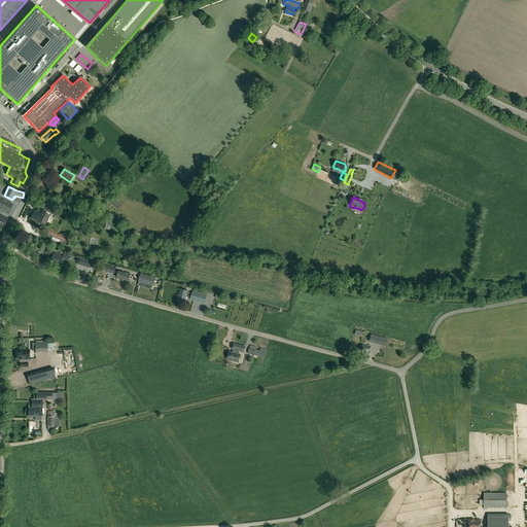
[(11,204),(0,198),(0,209),(7,213),(11,204)]
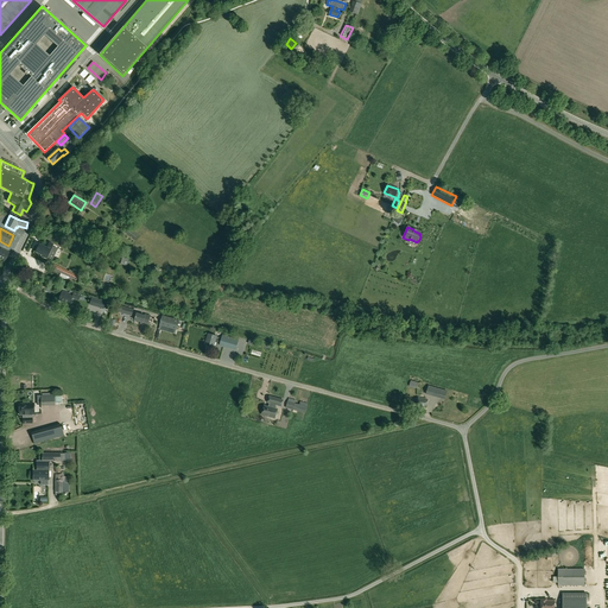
[(126,233),(135,240),(138,236),(128,229),(126,233)]
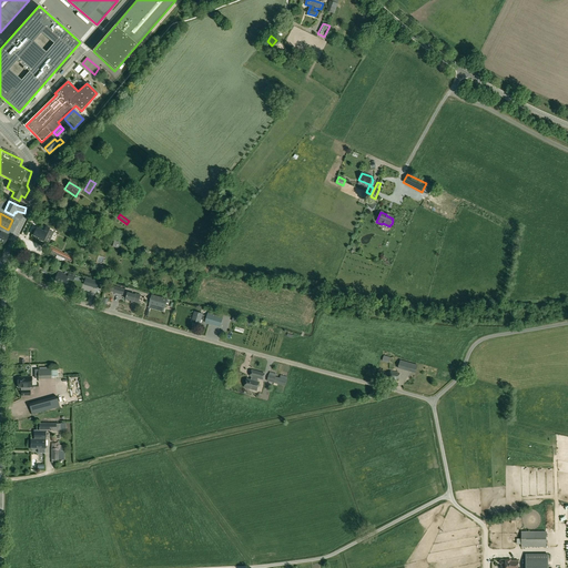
[(37,229),(33,235),(40,239),(39,240),(43,241),(48,232),(52,235),(54,231),(46,226),(43,232),(37,229)]
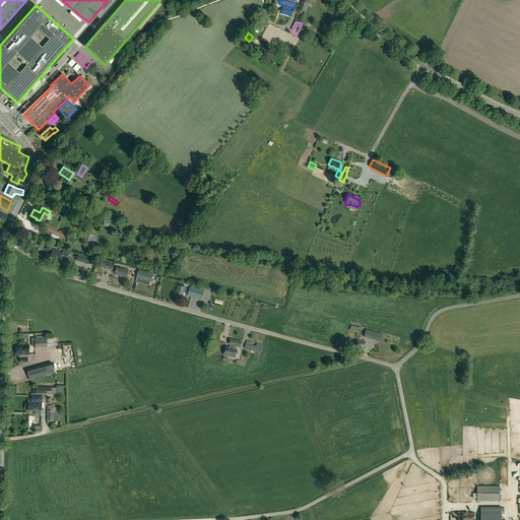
[(50,229),(49,232),(60,238),(64,240),(66,237),(61,234),(50,229)]
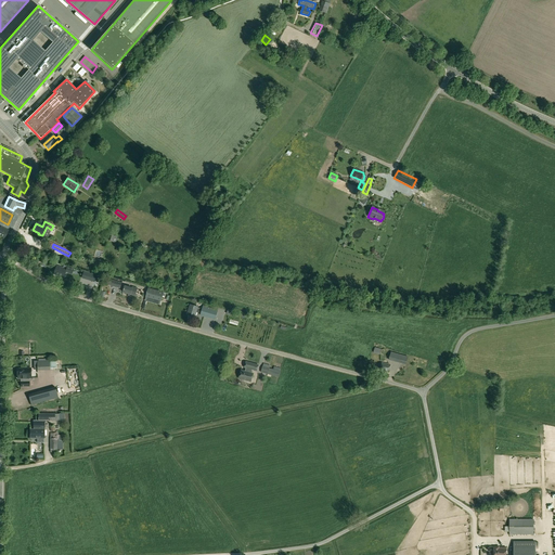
[(66,269),(56,266),(55,268),(53,273),(61,278),(64,271),(65,272),(66,269)]
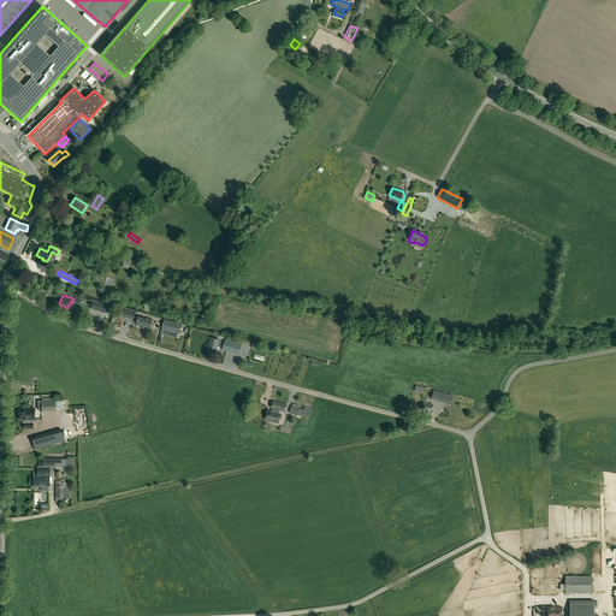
[(120,309),(118,315),(134,320),(136,313),(120,309)]
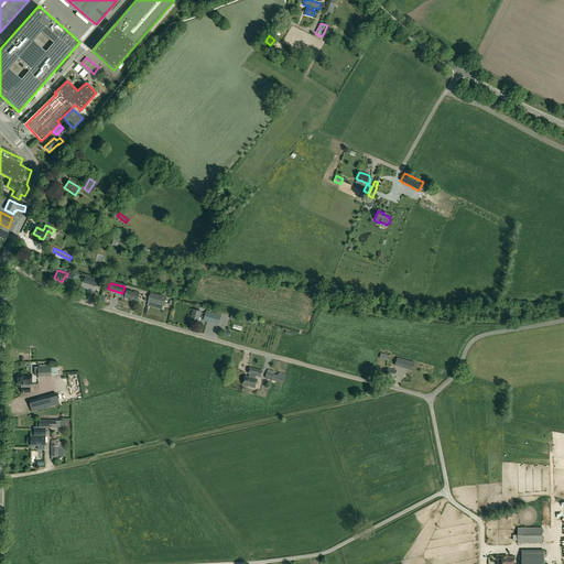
[(138,301),(140,293),(136,292),(134,293),(127,291),(126,296),(138,301)]
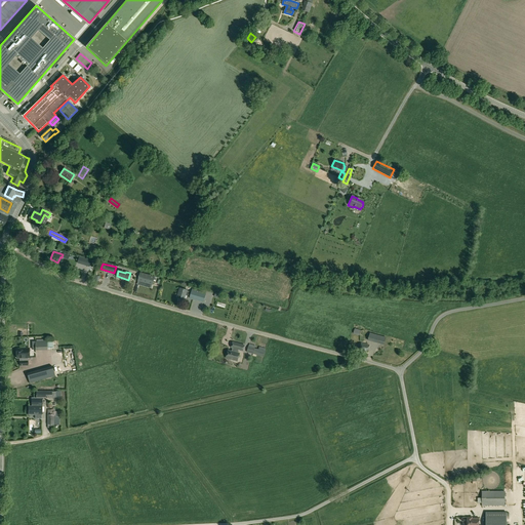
[(155,277),(140,273),(137,280),(153,284),(155,277)]
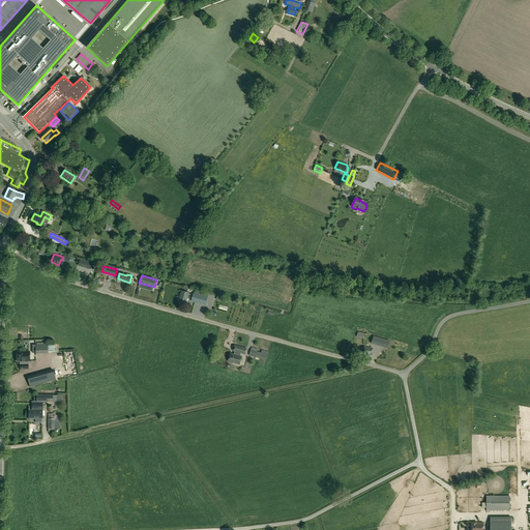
[(193,295),(188,294),(188,293),(181,291),(178,301),(186,303),(187,298),(192,299),(192,301),(206,305),(208,297),(203,296),(203,293),(200,292),(200,291),(198,290),(197,291),(195,290),(193,295)]
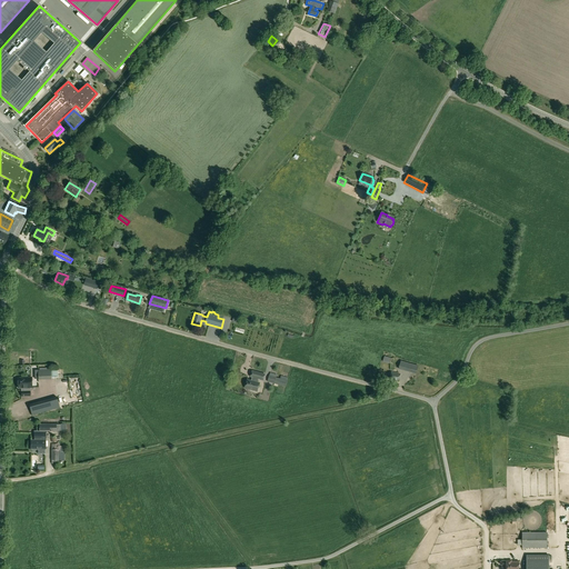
[(418,366),(401,361),(399,369),(416,373),(418,366)]
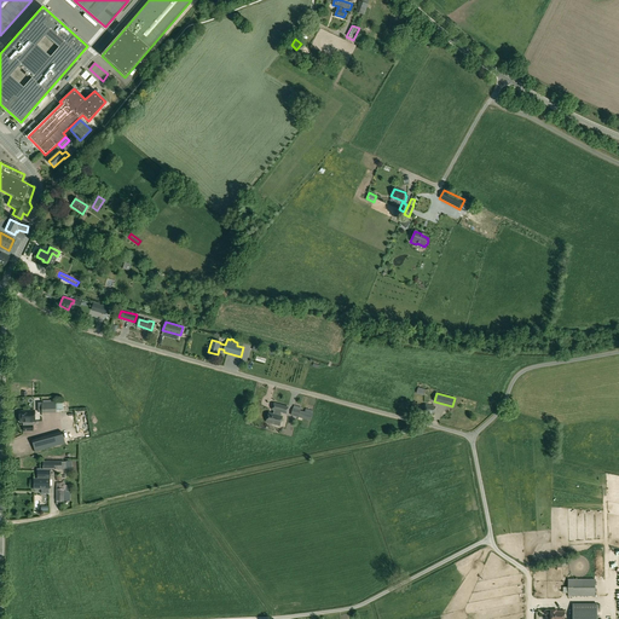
[(56,403),(41,403),(41,414),(56,412),(56,403)]
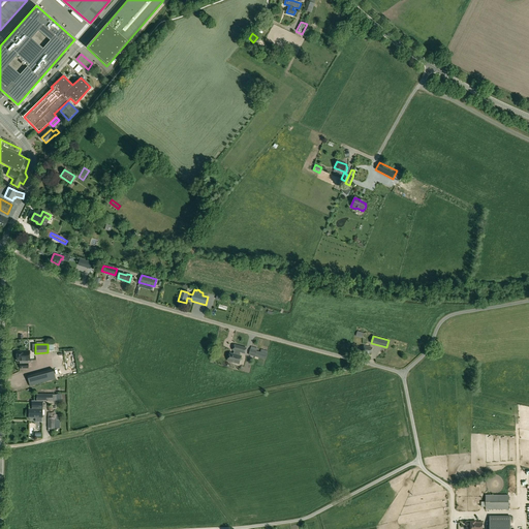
[(232,362),(239,364),(242,356),(240,355),(241,352),(245,353),(246,348),(235,345),(232,350),(235,350),(234,355),(229,354),(227,361),(228,361),(229,363),(231,363),(232,362)]
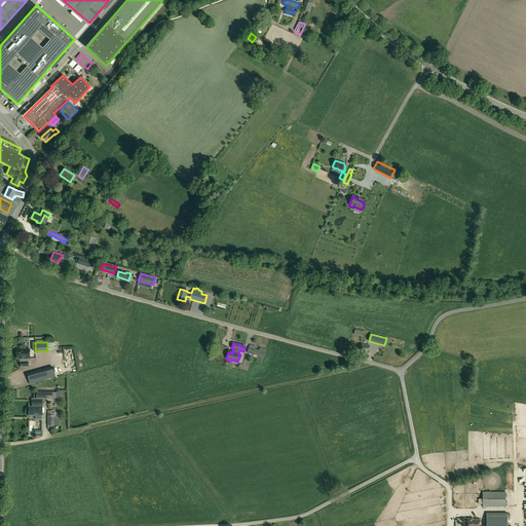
[(256,346),(250,344),(248,352),(254,354),(256,346)]
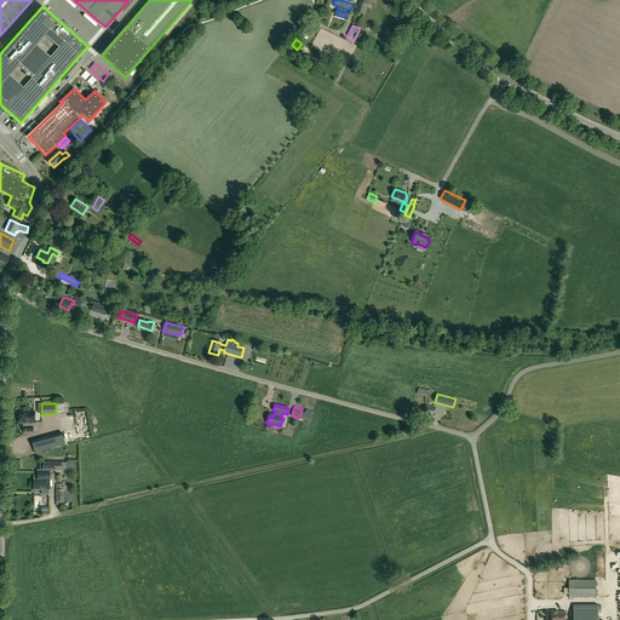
[(436,408),(426,406),(424,413),(434,415),(436,408)]
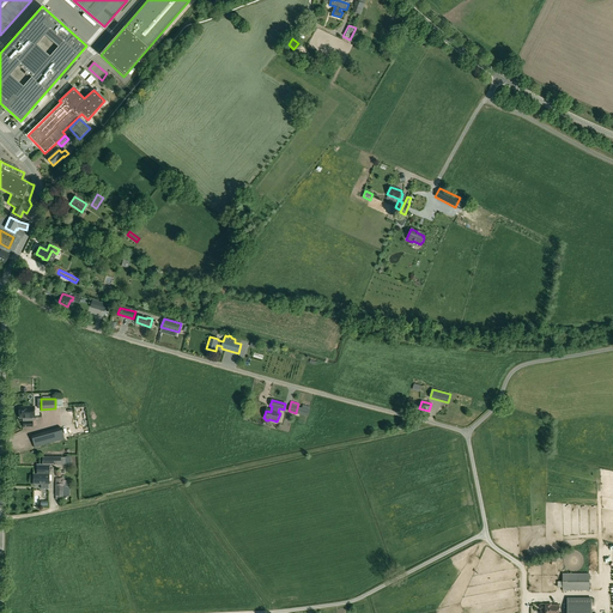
[(302,408),(299,414),(308,417),(310,410),(309,410),(310,407),(303,405),(302,408)]
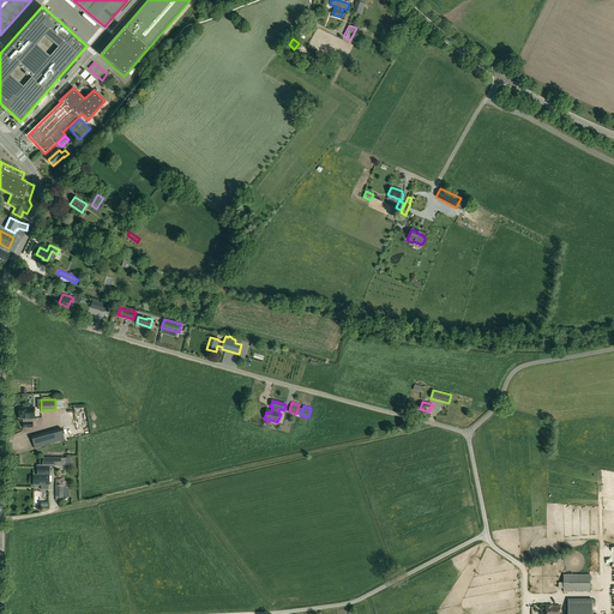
[(19,419),(24,419),(24,422),(23,422),(23,428),(32,427),(32,422),(31,422),(31,419),(34,419),(34,408),(26,408),(19,408),(19,419)]
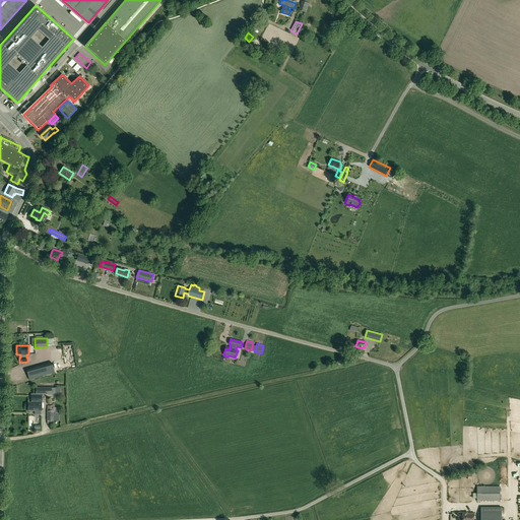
[(52,363),(26,370),(28,380),(55,373),(52,363)]
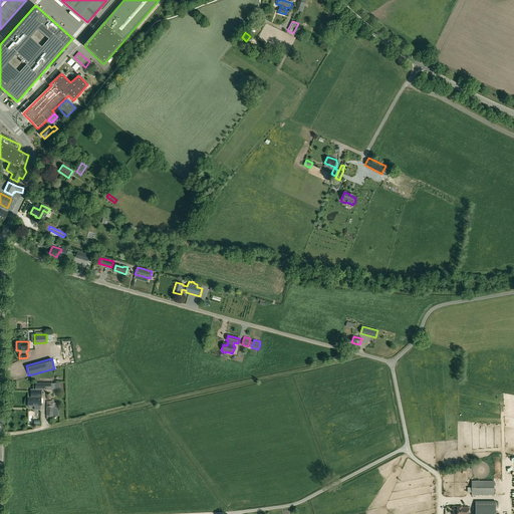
[(27,406),(40,406),(41,398),(28,398),(27,406)]
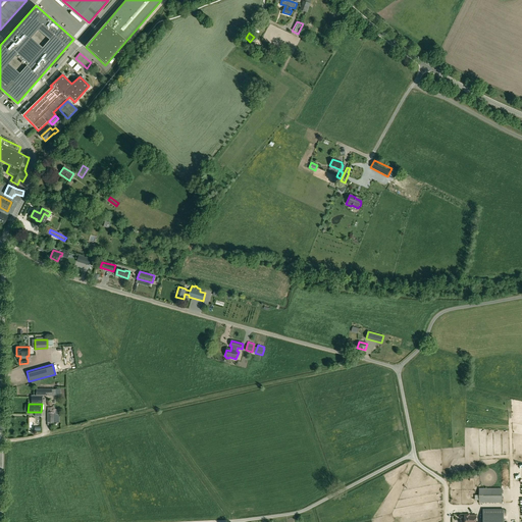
[(479,503),(496,503),(502,503),(502,488),(478,488),(479,503)]
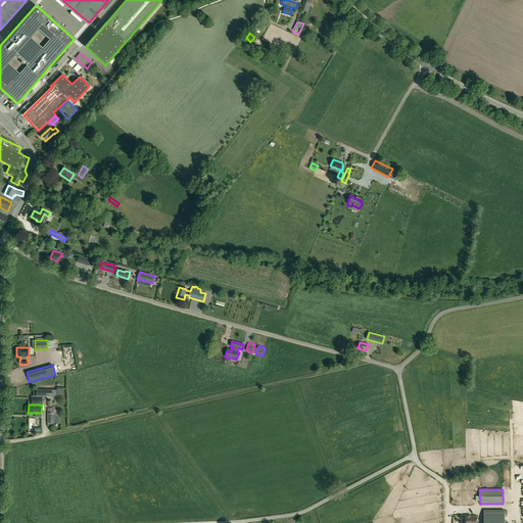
[(484,511),(483,522),(504,522),(505,511),(484,511)]
